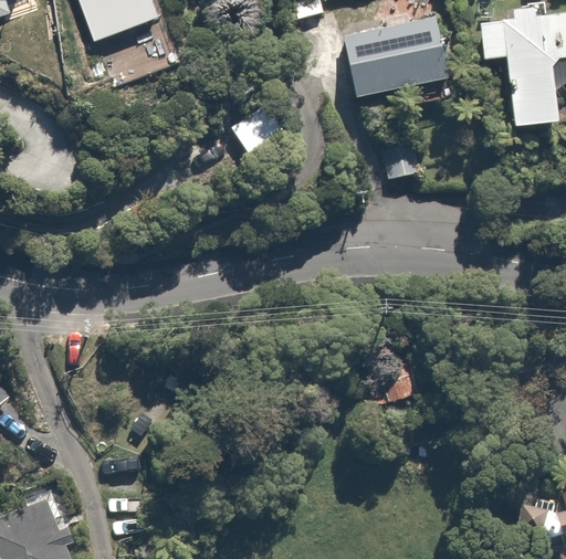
[(0,0),(0,20),(11,17),(4,0),(0,0)]
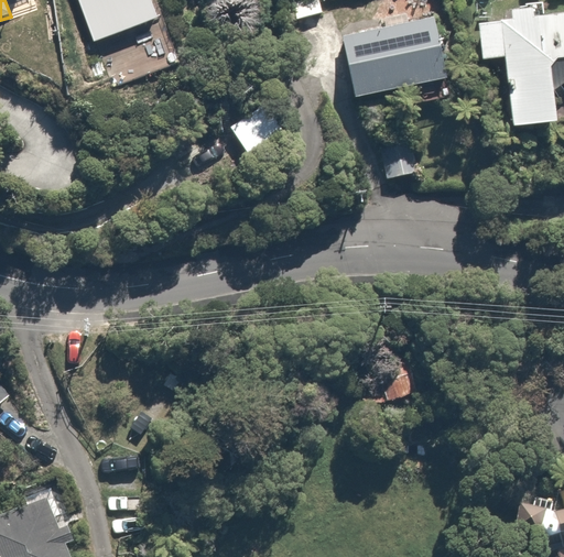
[(78,0),(93,40),(154,20),(147,0),(78,0)]
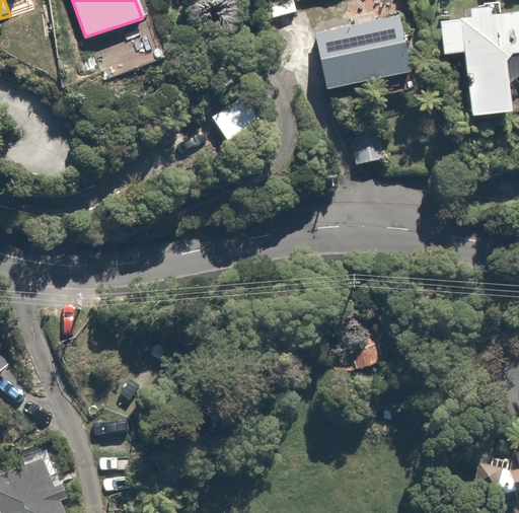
[(470,13),(439,18),(444,56),(463,53),(473,122),(514,117),(505,55),(518,52),(518,9),(494,13),(493,4),(469,8),(470,13)]
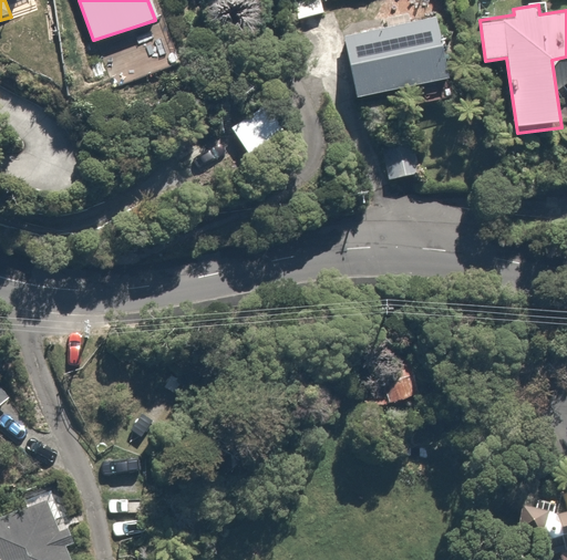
[(440,21),(347,42),(360,97),(453,75),(440,21)]
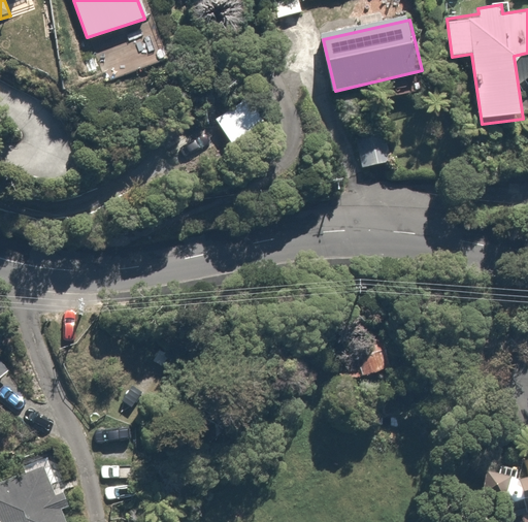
[(254,98),(217,115),(231,144),(267,127),(254,98)]
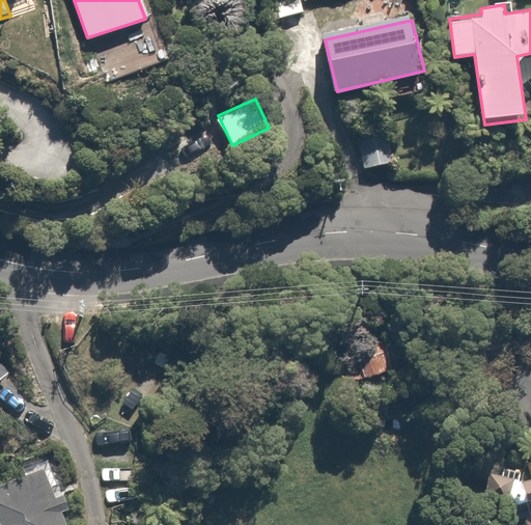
[(381,129),(353,139),(364,168),(392,157),(381,129)]
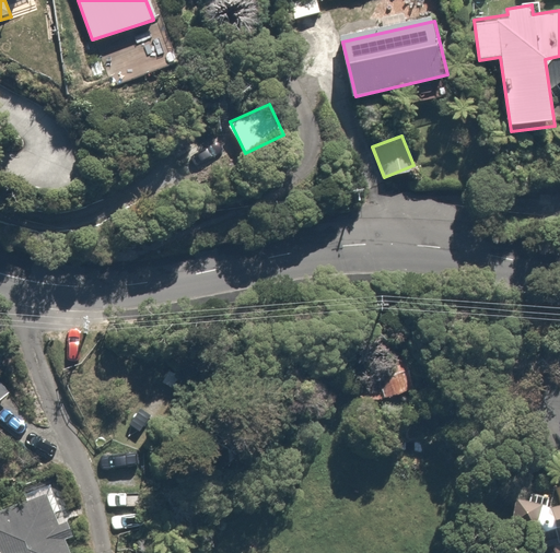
[(559,552),(559,490),(516,485),(511,531),(547,534),(545,552),(559,552)]
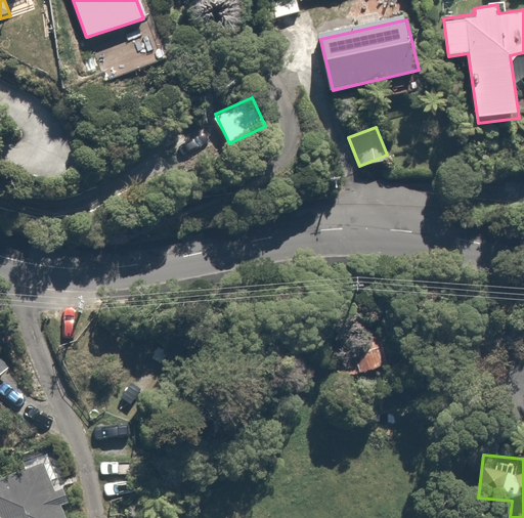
[(76,517),(50,460),(0,482),(0,517),(76,517)]
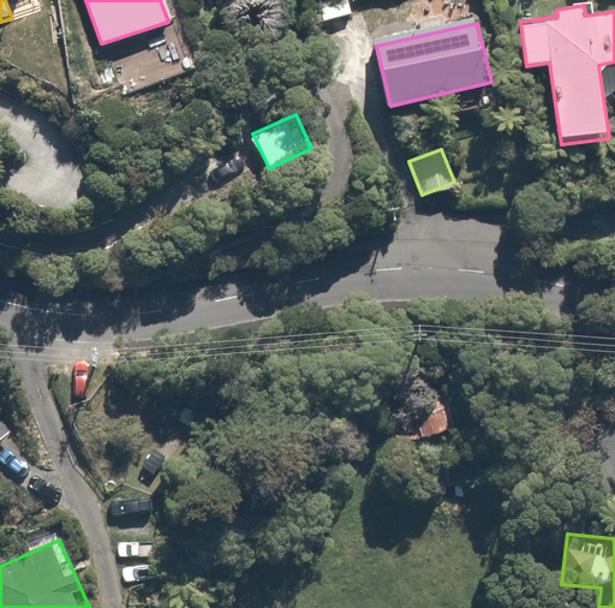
All buildings are outlined.
